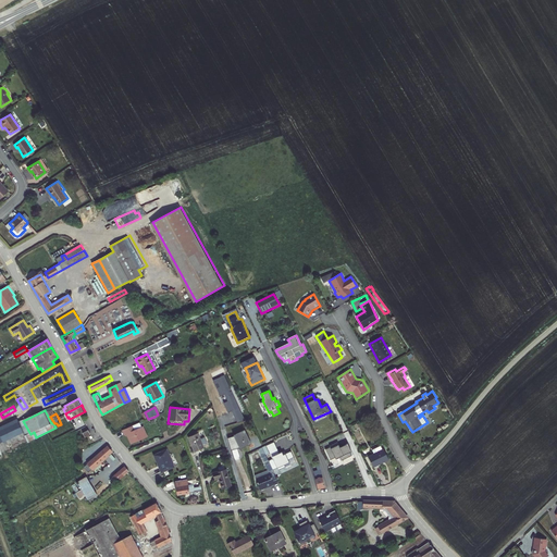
[(31,434),(23,421),(0,433),(0,445),(1,449),(5,448),(7,449),(31,436),(33,440),(36,437),(34,432),(31,434)]
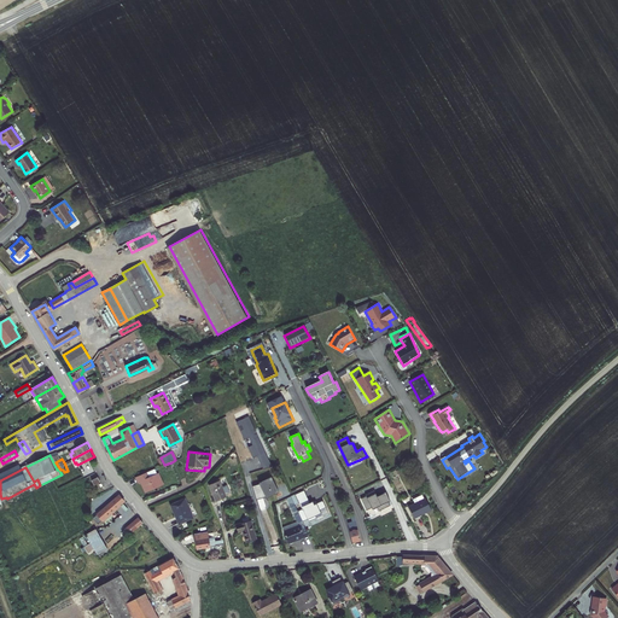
[(150,478),(147,472),(135,478),(138,483),(140,482),(145,494),(164,485),(159,473),(150,478)]
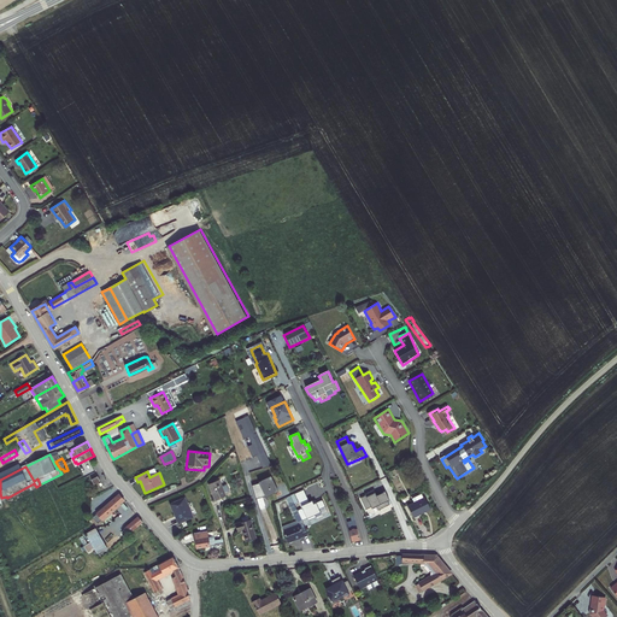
[(277,493),(272,480),(252,486),(258,500),(277,493)]
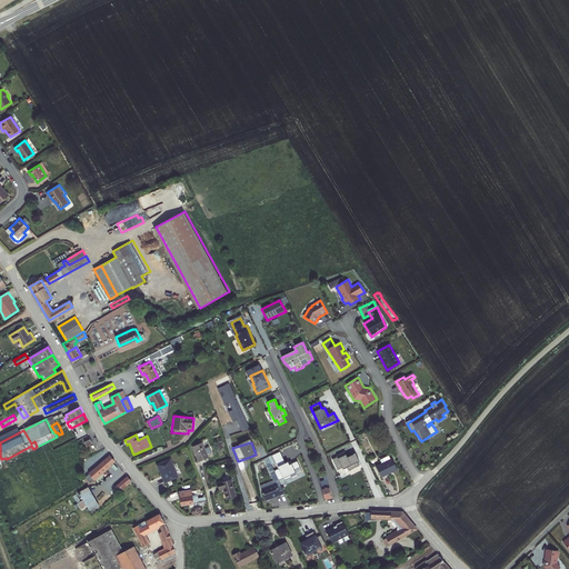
[(209,458),(202,443),(192,448),(198,462),(209,458)]
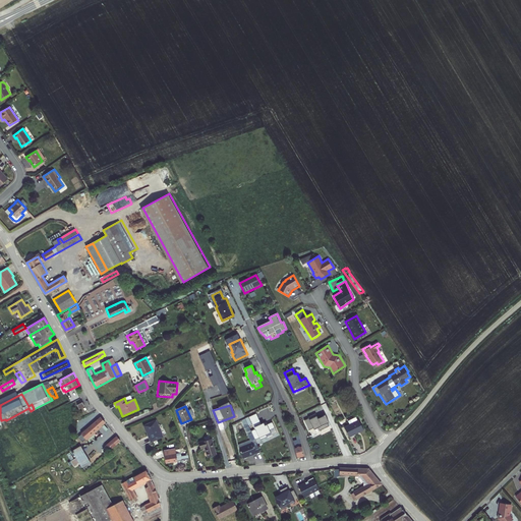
[(256,413),(249,416),(259,439),(267,437),(266,433),(271,431),(270,429),(274,427),(272,422),(265,425),(264,422),(261,423),(256,413)]
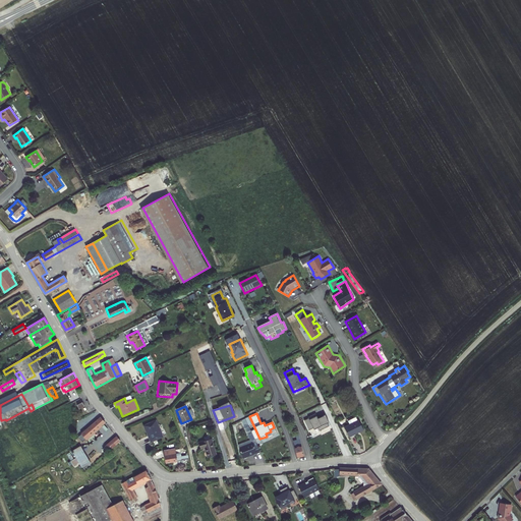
[(315,414),(308,417),(313,427),(317,426),(320,430),(329,425),(327,421),(328,421),(325,414),(317,417),(315,414)]
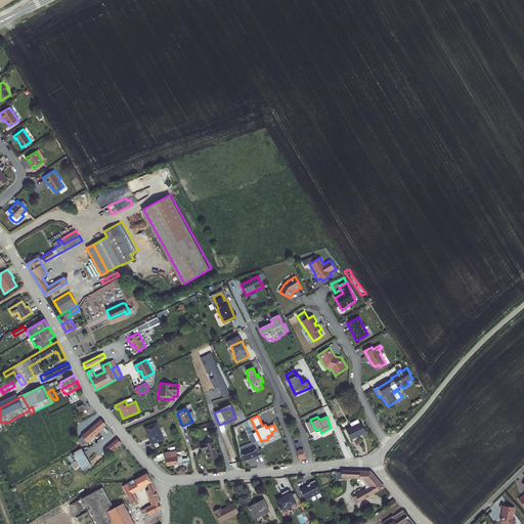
[(107,425),(102,419),(82,437),(85,441),(88,438),(90,440),(107,425)]
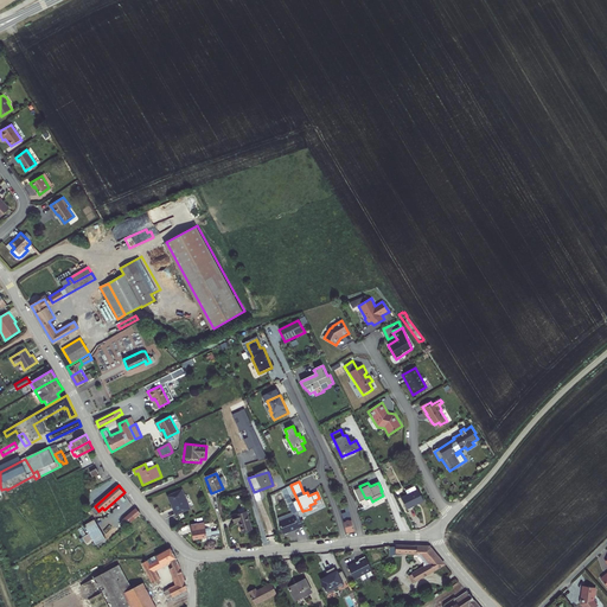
[(190,510),(181,490),(166,497),(176,517),(190,510)]
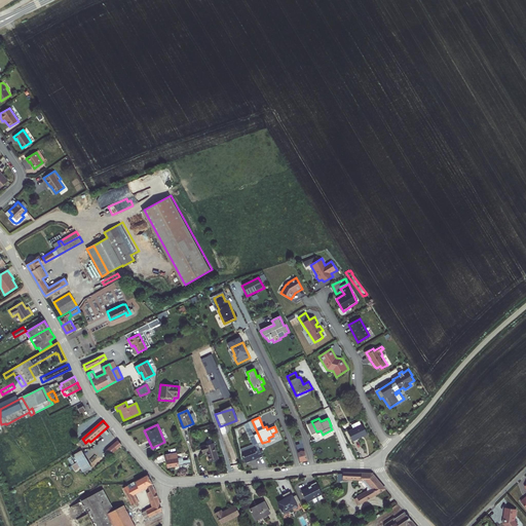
[(353,428),(348,431),(353,442),(359,440),(358,439),(367,434),(362,424),(361,424),(353,428)]
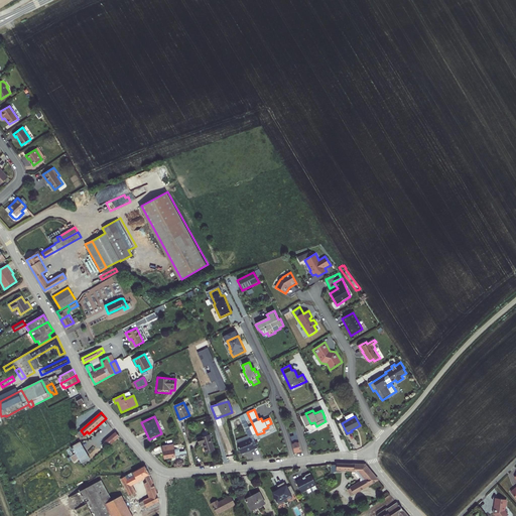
[(237,439),(240,446),(256,442),(246,419),(242,421),(248,435),(237,439)]
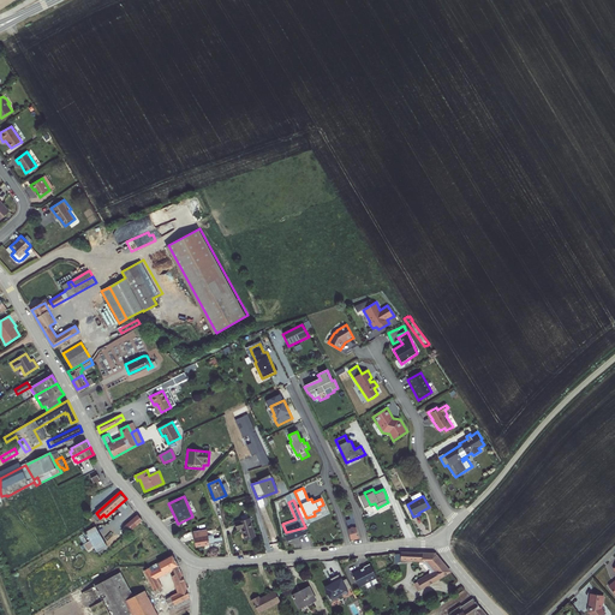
[(136,509),(130,503),(125,507),(131,514),(136,509)]
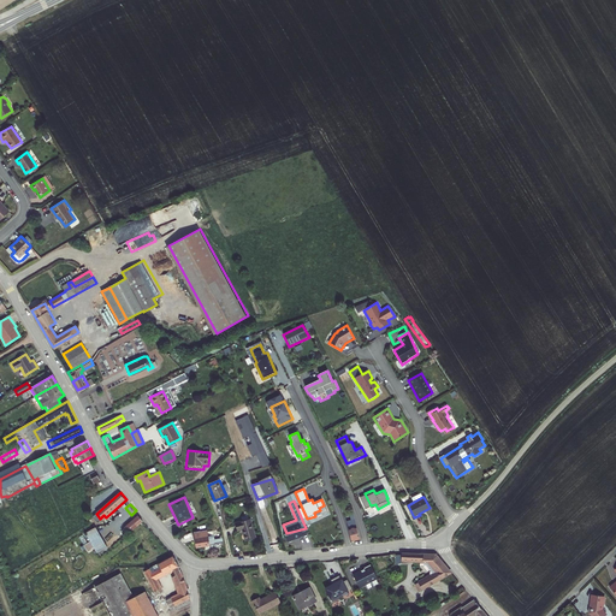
[(353,513),(349,514),(351,520),(347,521),(351,540),(360,539),(353,513)]
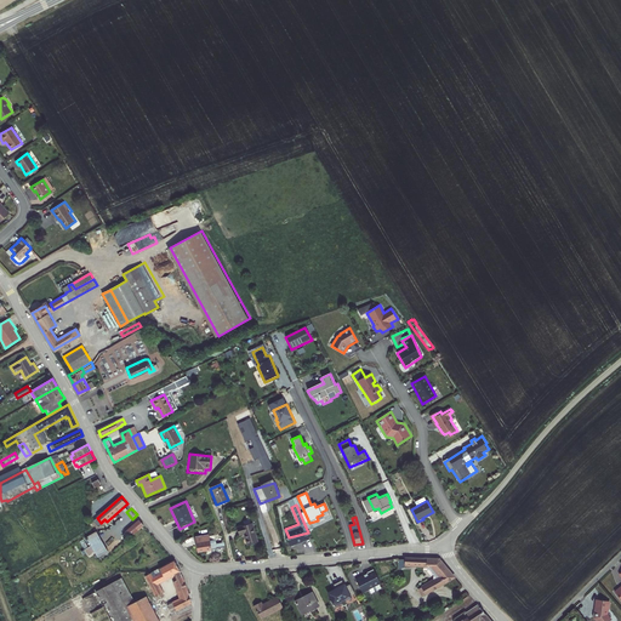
[(131,537),(146,525),(140,519),(126,531),(131,537)]
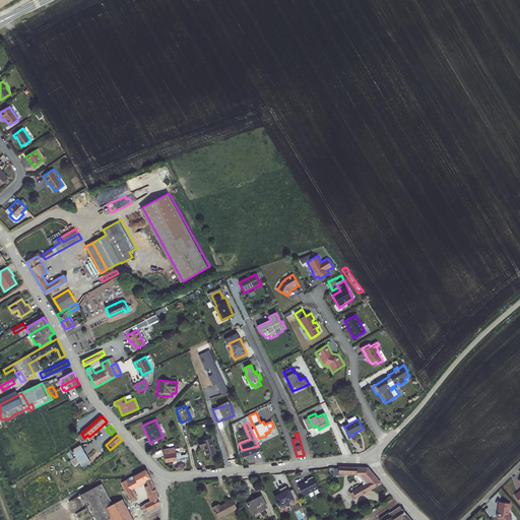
[(215,452),(211,437),(199,440),(201,446),(205,445),(208,454),(215,452)]
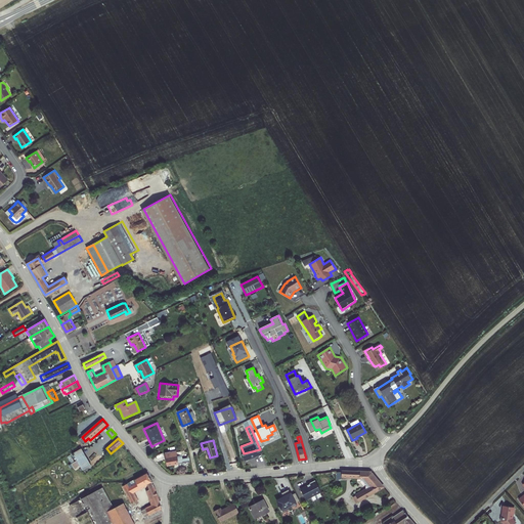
[(86,446),(77,451),(86,470),(96,465),(86,446)]
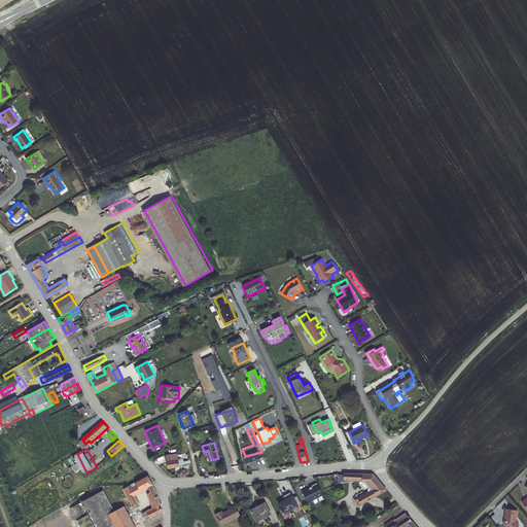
[(192,461),(191,457),(185,459),(183,452),(178,454),(177,451),(166,454),(171,467),(192,461)]
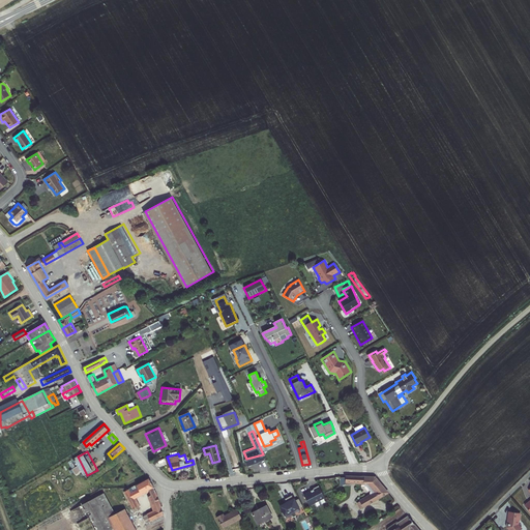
[(263,454),(246,459),(248,465),(261,461),(261,460),(264,459),(263,454)]
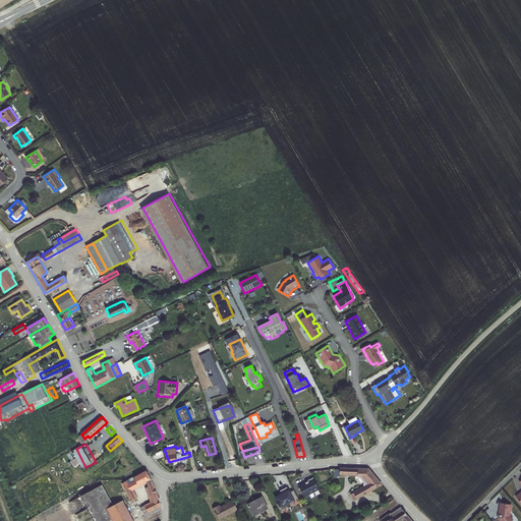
[(359,478),(362,482),(363,482),(363,486),(363,487),(351,495),(354,500),(382,484),(369,470),(367,469),(352,468),(340,467),(340,469),(335,469),(335,477),(340,475),(340,473),(355,474),(355,476),(359,477),(359,478)]
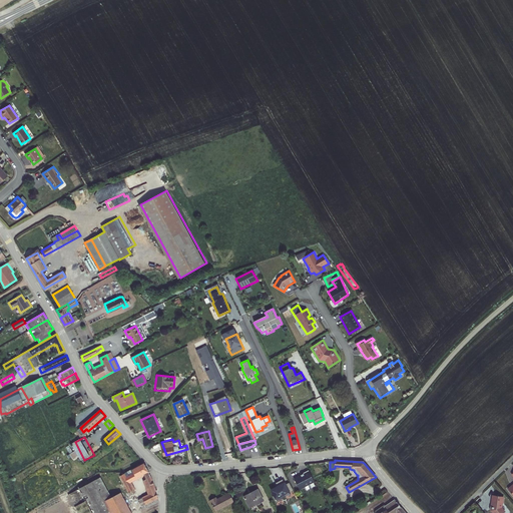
[(143,461),(126,470),(124,472),(119,474),(138,507),(142,505),(144,508),(160,500),(157,489),(150,474),(145,477),(143,478),(150,491),(139,497),(130,480),(143,472),(148,469),(143,461)]
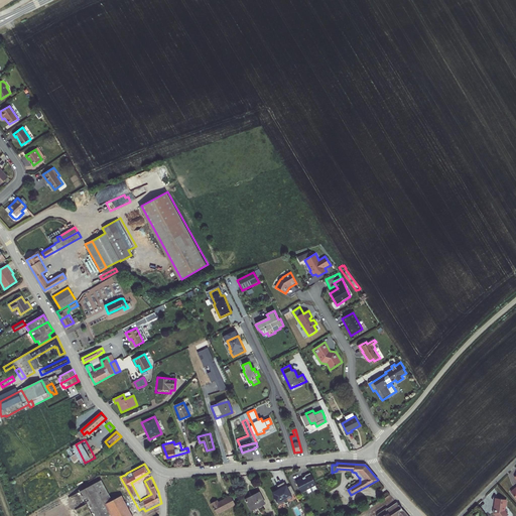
[(301,493),(316,485),(310,474),(295,482),(301,493)]
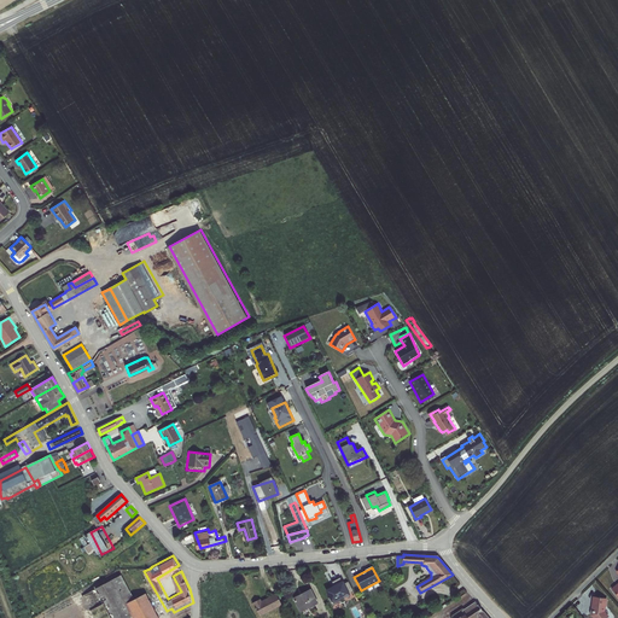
[(97,617),(134,617),(126,601),(134,596),(122,573),(83,594),(97,617)]
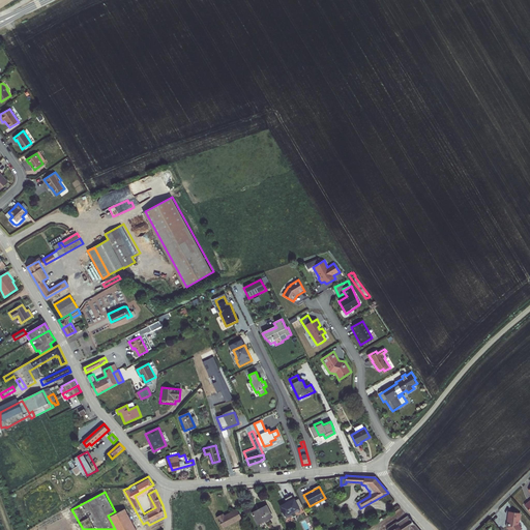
[(286,501),(278,505),(285,519),(295,512),(294,511),(299,508),(302,507),(298,498),(295,500),(294,497),(293,498),(291,495),(285,499),(286,501)]
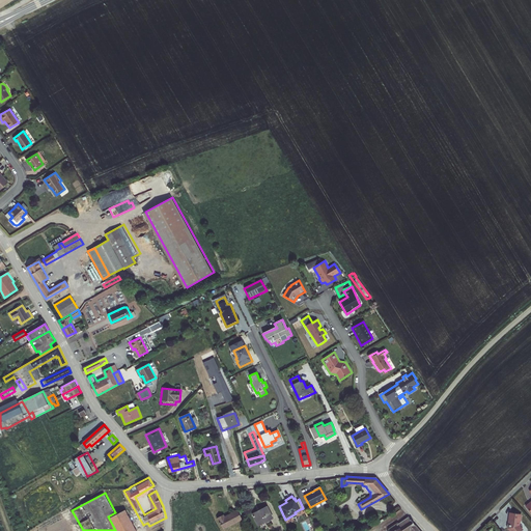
[(252,513),(258,525),(273,518),(267,506),(252,513)]
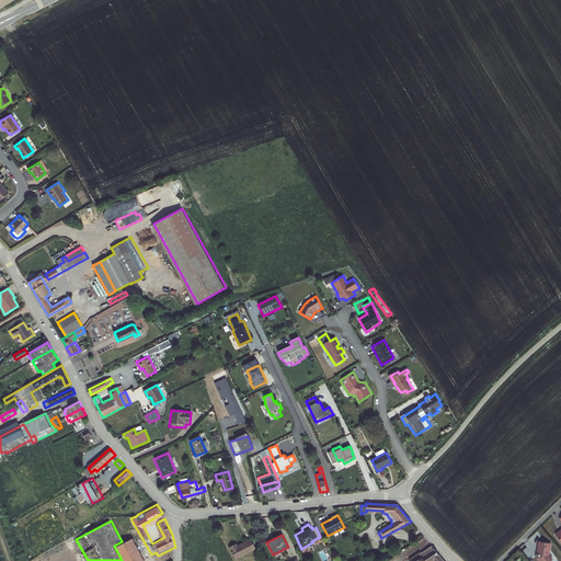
[(133,536),(122,541),(114,546),(122,560),(145,560),(146,560),(133,536)]
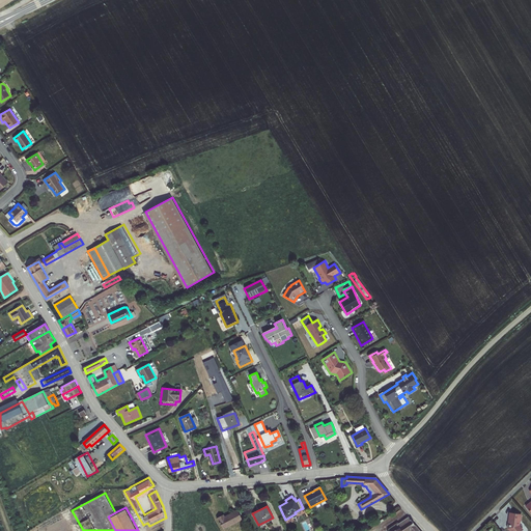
[(223,529),(242,519),(238,510),(224,518),(223,514),(217,518),(223,529)]
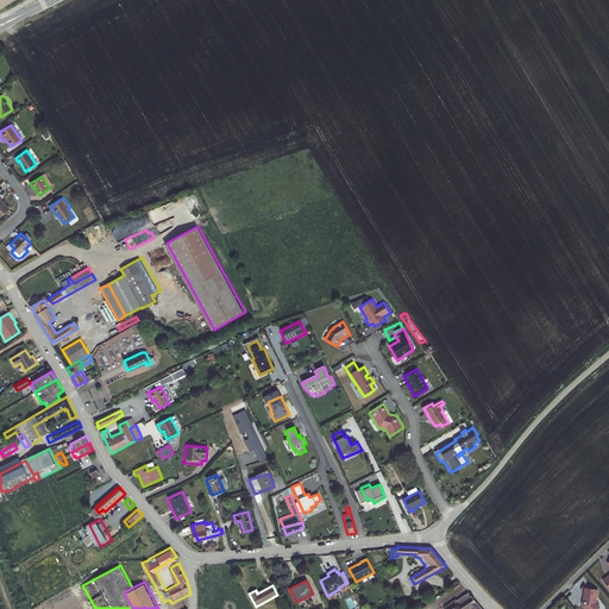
[(598,590),(584,588),(582,607),(583,608),(598,608),(601,608),(597,603),(598,590)]
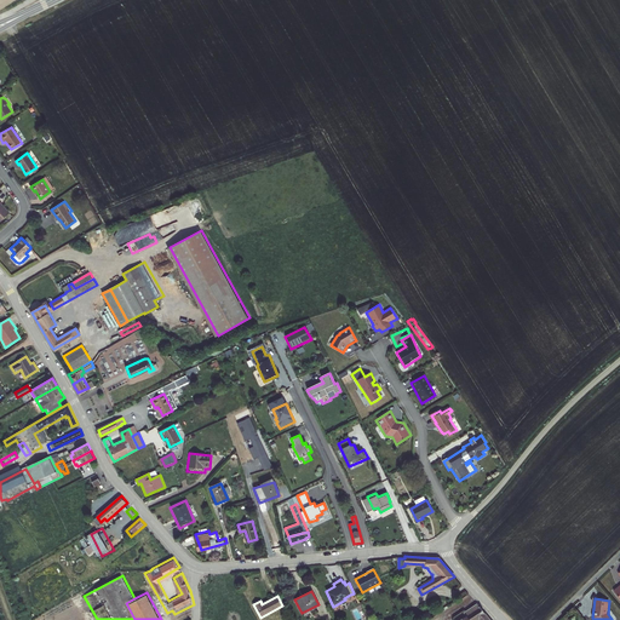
[(475,619),(478,618),(480,619),(489,619),(477,603),(464,613),(466,616),(459,619),(475,619)]
